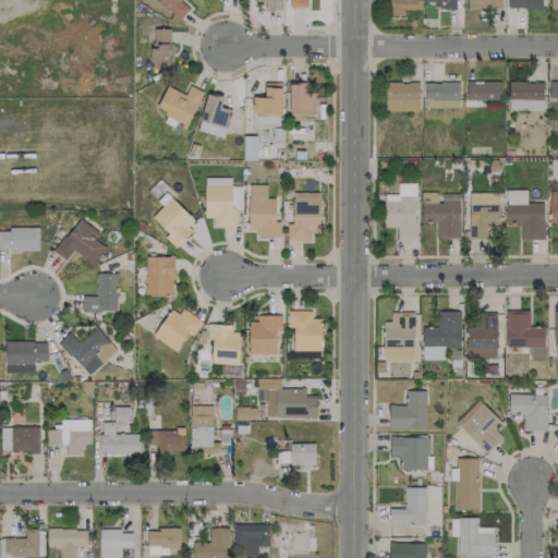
[(182,0),(156,0),(179,20),(189,9),(181,1),(182,0)]
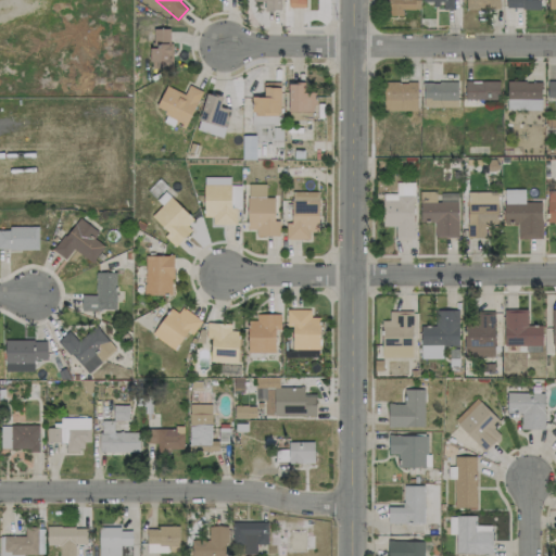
[(280,0),(255,0),(255,1),(264,1),(264,10),(281,10),(280,0)]
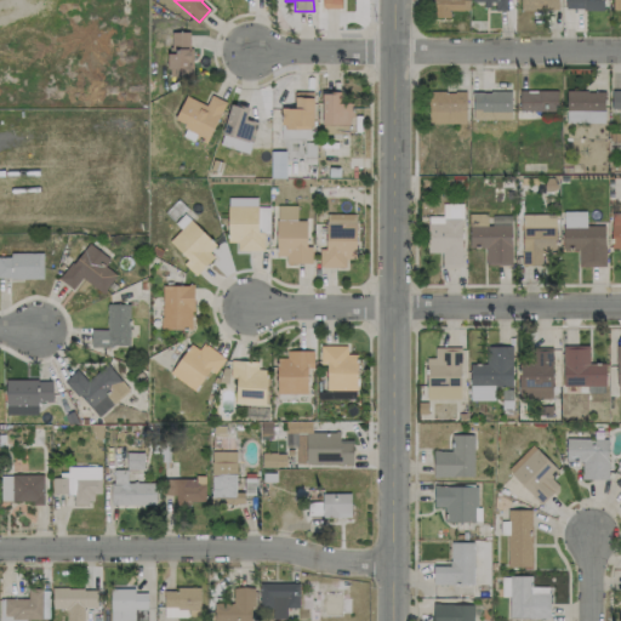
[(468,0),(431,0),(431,17),(449,18),(450,10),(468,10),(468,0)]
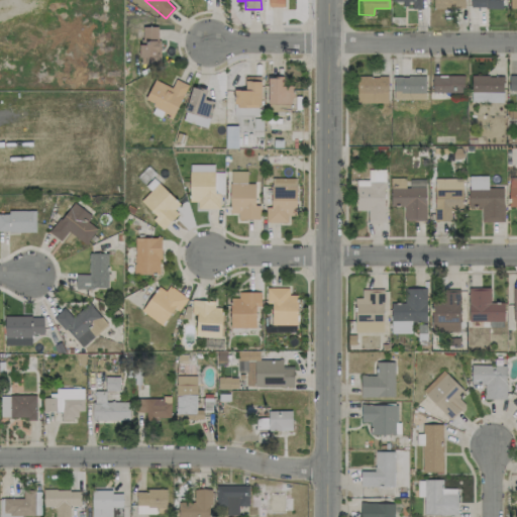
[(392,0),(392,3),(410,3),(410,9),(421,9),(421,0),(392,0)]
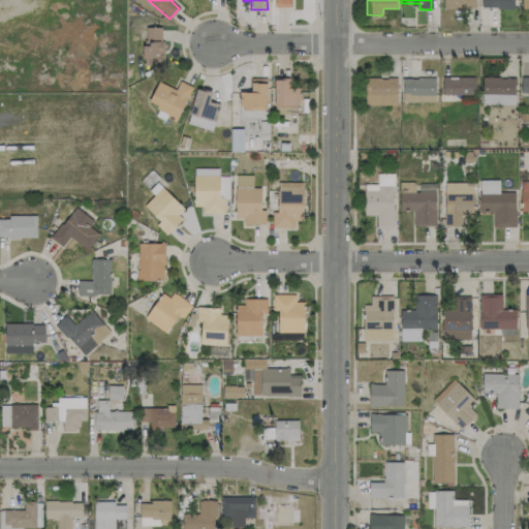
[(475,0),(442,0),(443,8),(475,7),(475,0)]
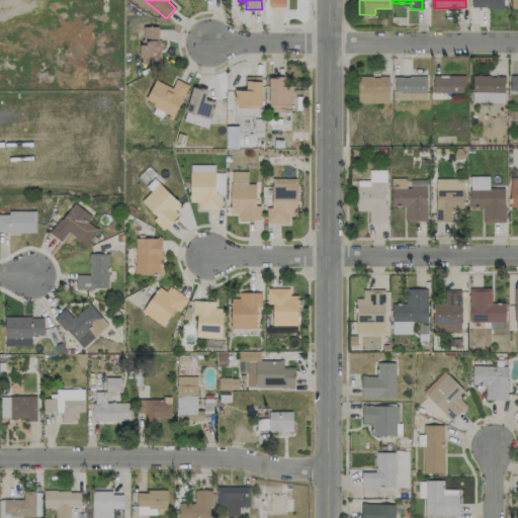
[(503,0),(470,0),(470,7),(503,8),(503,0)]
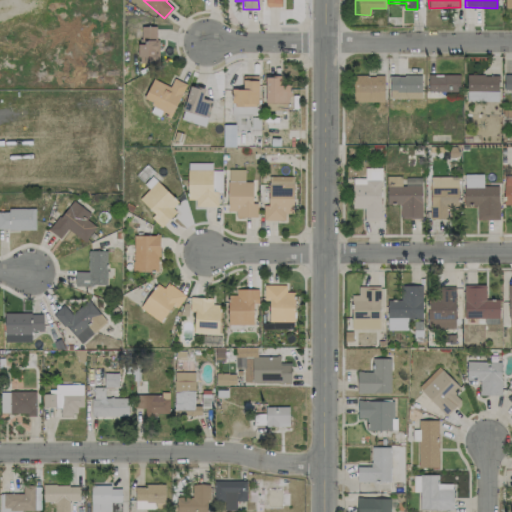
[(156,26),(141,26),(140,38),(156,39),(156,26)]
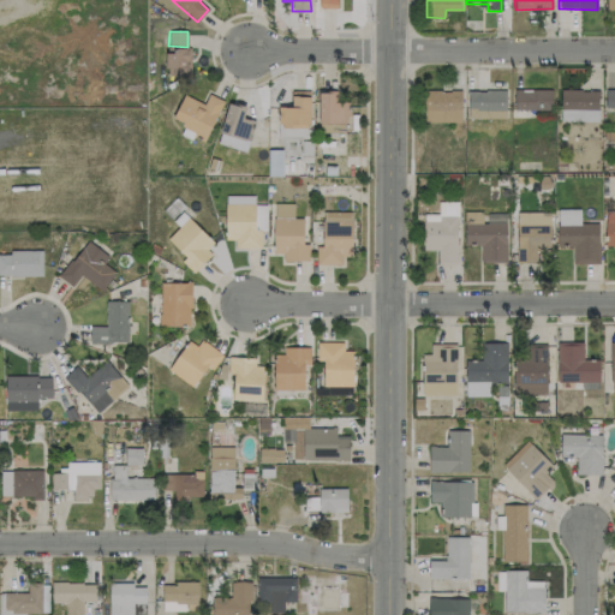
[(187,47),(166,48),(166,76),(187,75),(187,47)]
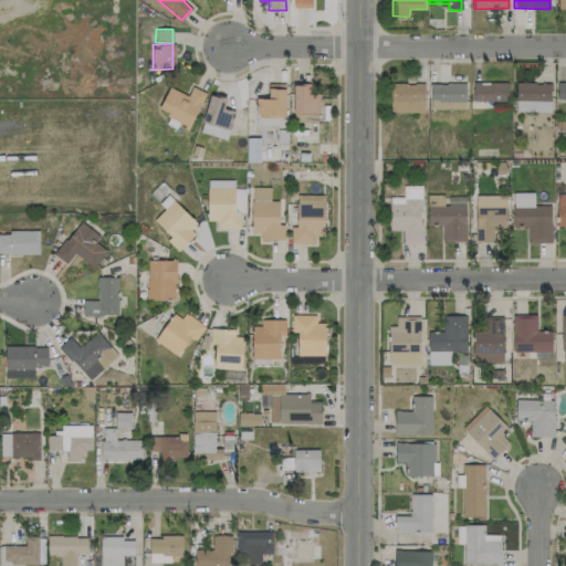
[(425,112),(423,83),(389,84),(389,113),(425,112)]
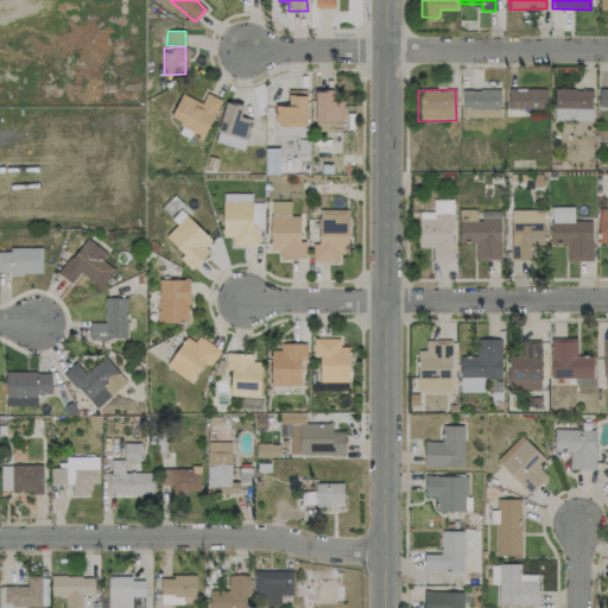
[(462,89),(462,116),(500,118),(500,89),(462,89)]
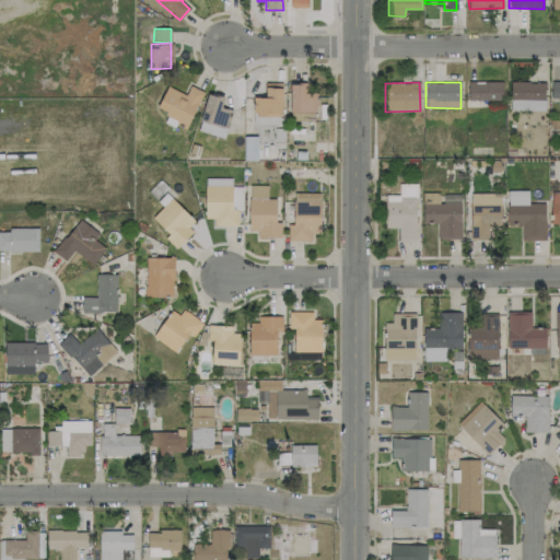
[(502,100),(502,82),(467,82),(468,101),(502,100)]
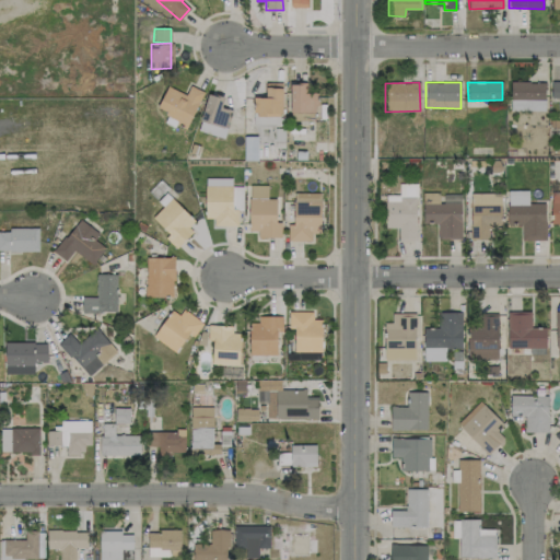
[(545,111),(545,82),(510,82),(510,111),(545,111)]
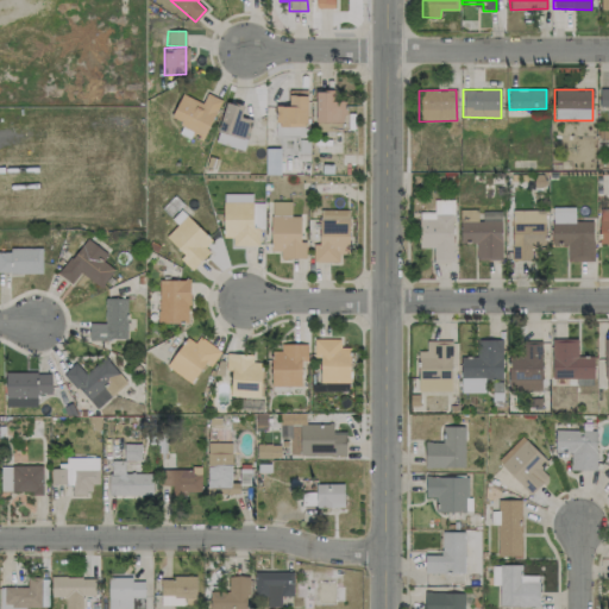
[(306,90),(288,90),(289,106),(275,106),(275,137),(307,137),(306,90)]
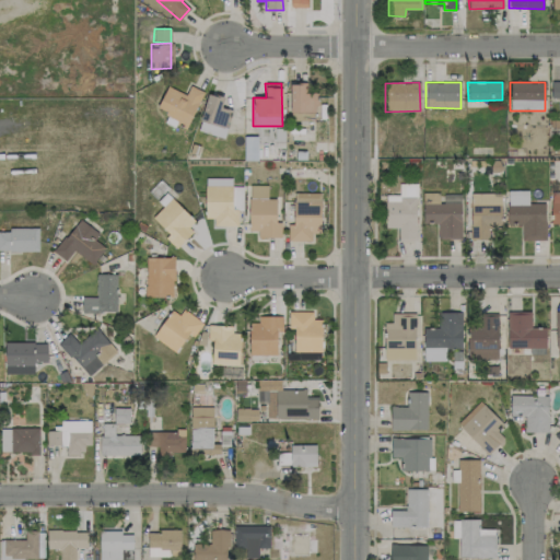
[(290,84),(290,114),(316,113),(316,93),(307,93),(307,83),(290,84)]
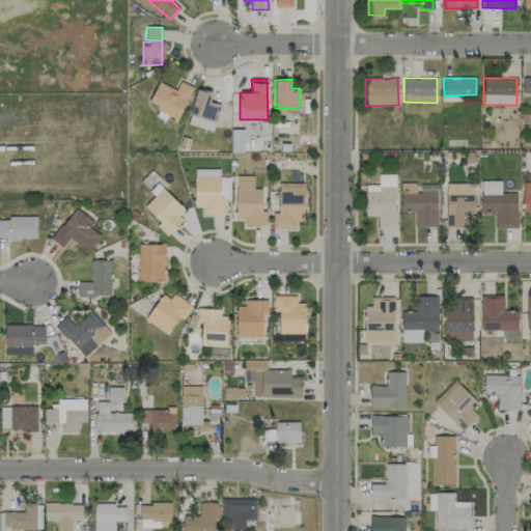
[(175,89),(158,82),(147,104),(178,118),(192,87),(179,81),(175,89)]
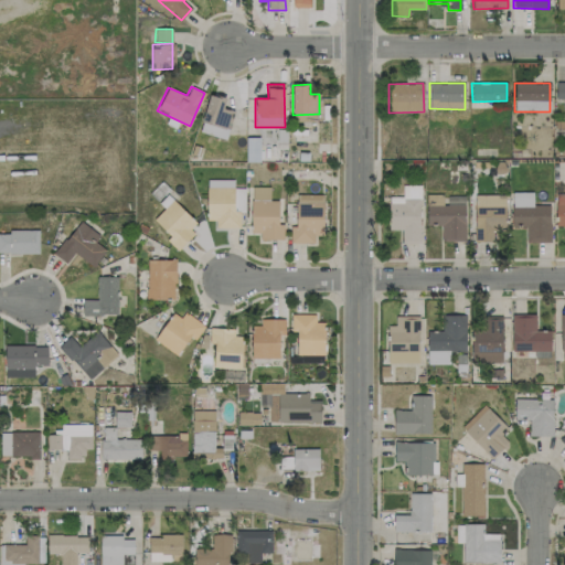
[(199,131),(226,139),(234,112),(223,108),(226,98),(210,94),(199,131)]
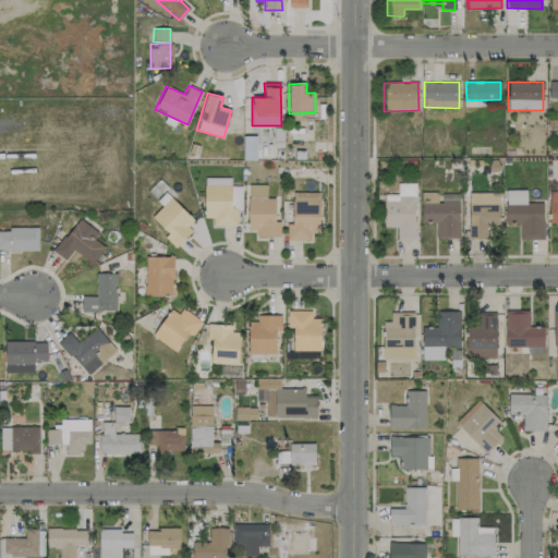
[(256,136),(243,136),(243,159),(256,159),(256,136)]
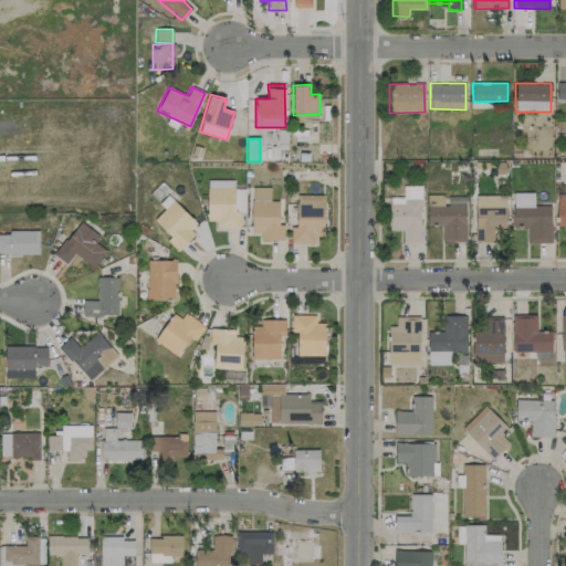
[(389,197),(389,230),(402,230),(402,243),(420,243),(420,186),(404,186),(404,197),(389,197)]
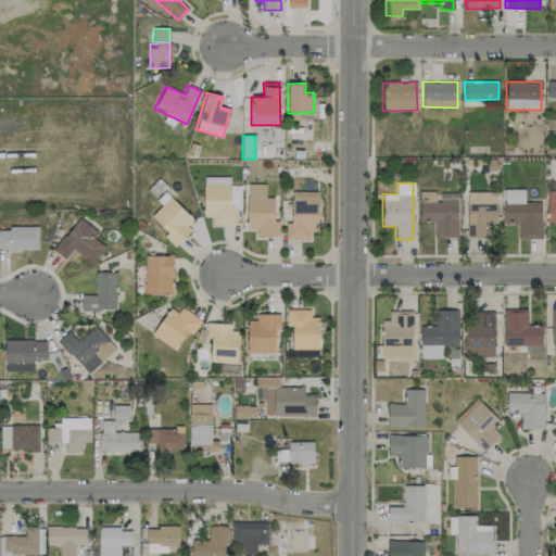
[(278,236),(278,220),(274,220),(274,197),(265,197),(265,184),(247,184),(247,229),(255,229),(255,236),(278,236)]
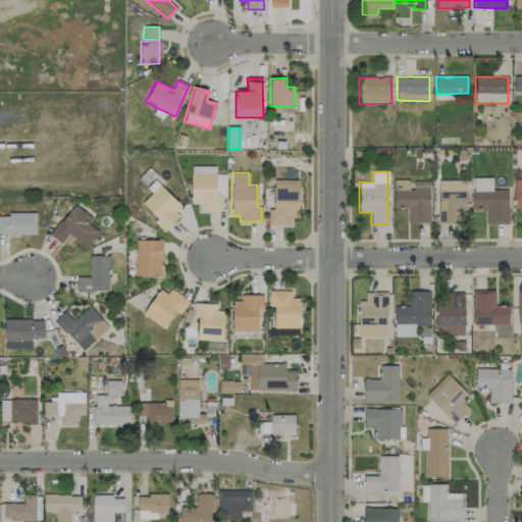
[(191,203),(199,204),(199,211),(221,211),(221,197),(225,197),(226,173),(191,173),(191,203)]
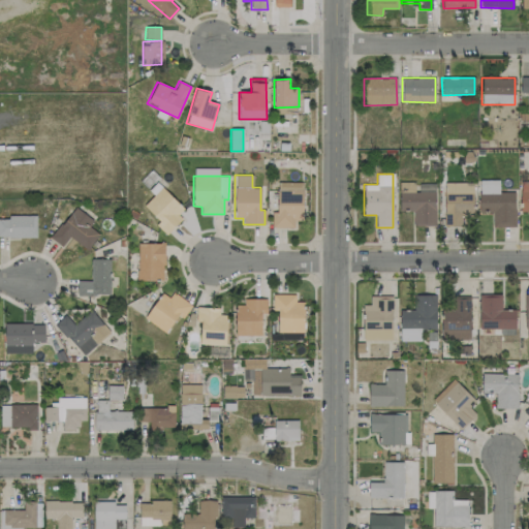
[(515,192),(499,192),(499,180),(478,180),(478,212),(492,212),(492,226),(515,226),(515,192)]
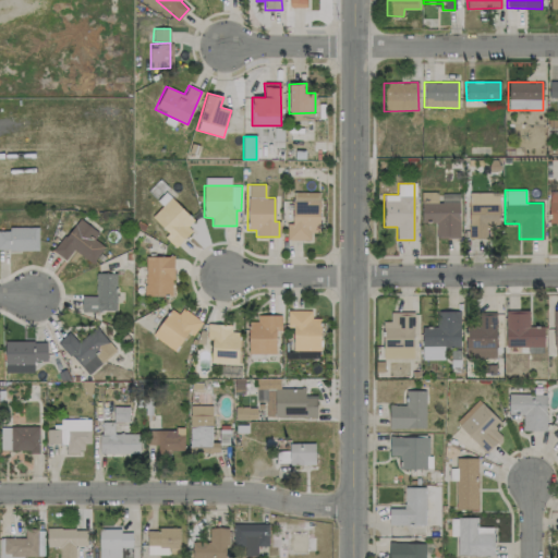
[(287,240),(311,240),(310,232),(319,232),(318,192),(292,193),(292,223),(286,223),(287,240)]
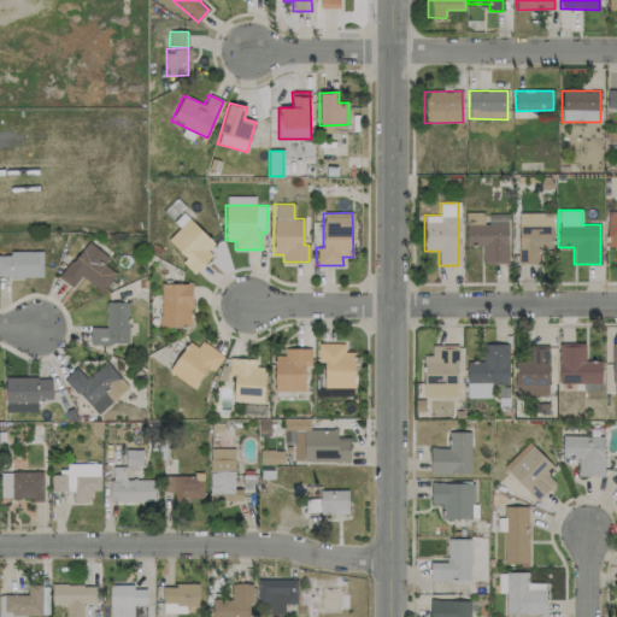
[(509,263),(507,223),(483,224),(483,212),(465,212),(466,246),(481,245),(482,264),(509,263)]
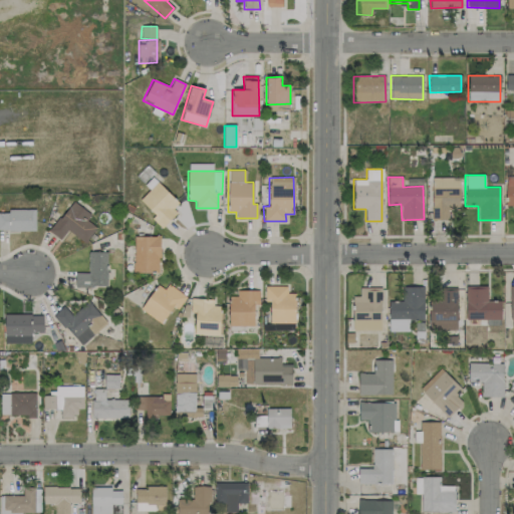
[(431,220),(448,220),(448,210),(459,210),(460,178),(432,177),(431,220)]
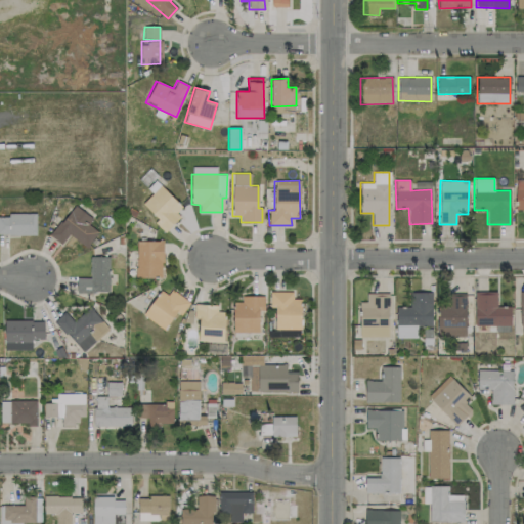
[(181,207),(161,185),(142,203),(158,219),(154,222),(164,232),(180,217),(176,212),(181,207)]
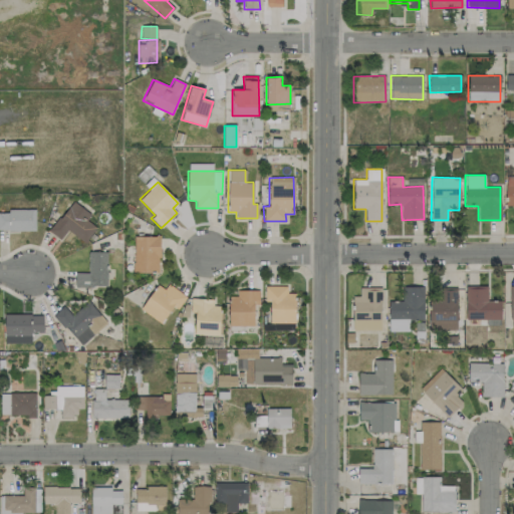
[(49,231),(59,239),(67,230),(84,243),(96,228),(86,220),(90,215),(72,201),(49,231)]
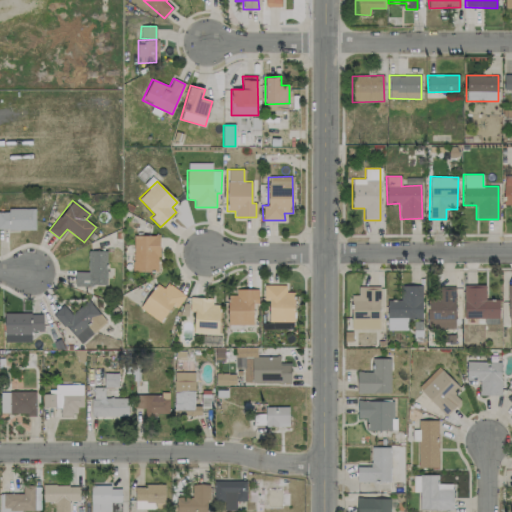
[(0,209),(0,229),(35,229),(35,210),(0,209)]
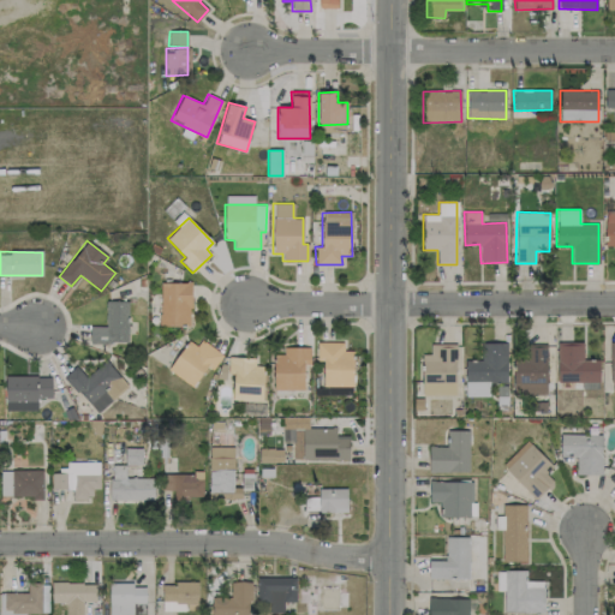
[(160,282),(160,324),(190,326),(190,282),(160,282)]
